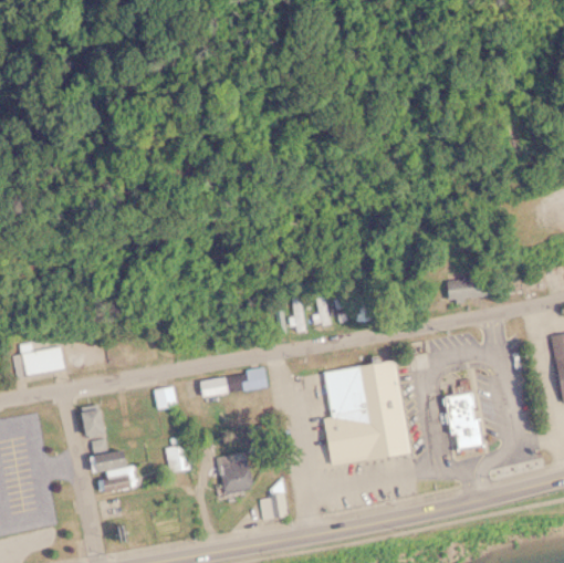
[(445,280),(445,299),(486,299),(486,280),(445,280)]
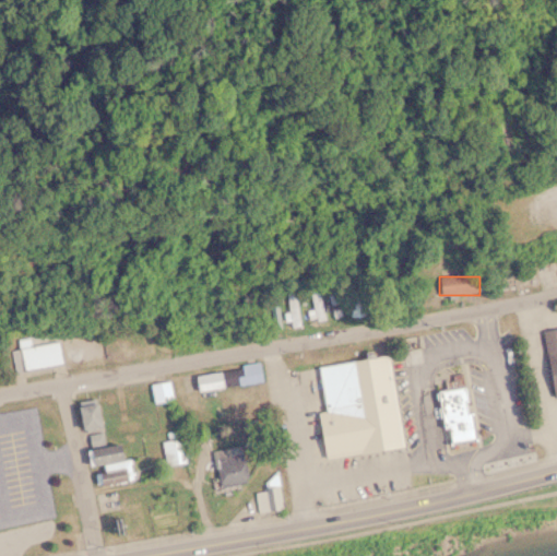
[(281,330),(281,293),(271,293),(271,330),(281,330)]
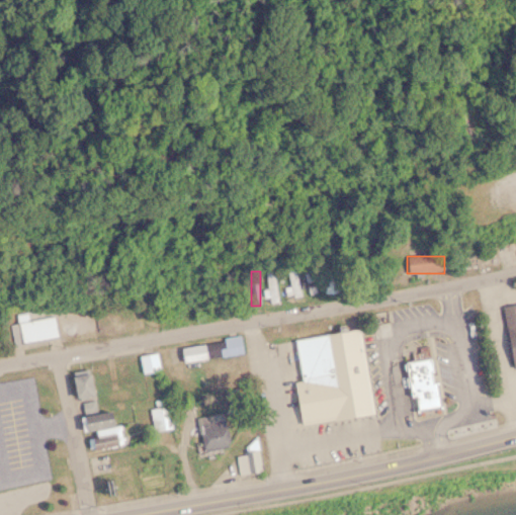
[(279,304),(279,271),(268,271),(268,304),(279,304)]
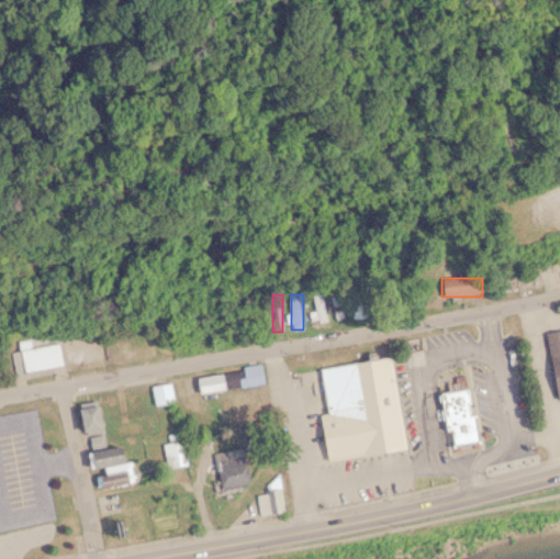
[(326,323),(326,297),(316,297),(316,323),(326,323)]
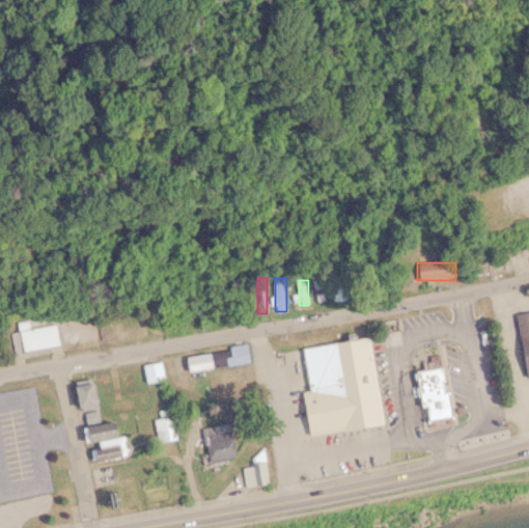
[(528,312),(517,315),(524,378),(528,377),(528,312)]
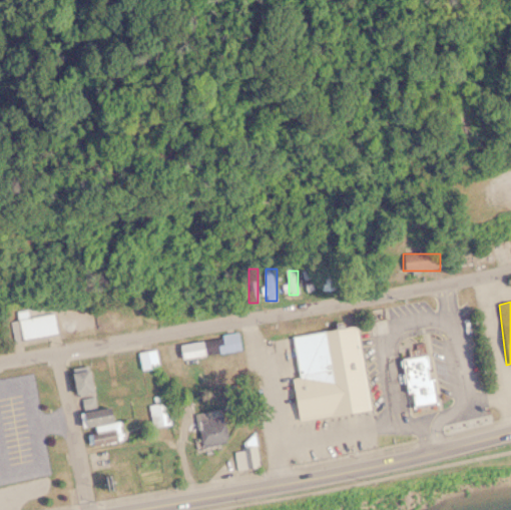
[(54,315),(30,318),(29,312),(17,313),(20,340),(56,336),(54,315)]
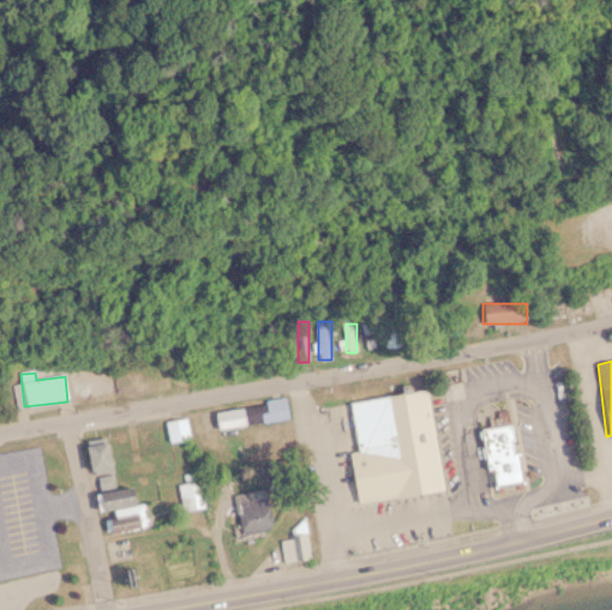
[(430,391),(347,403),(360,502),(444,491),(430,391)]
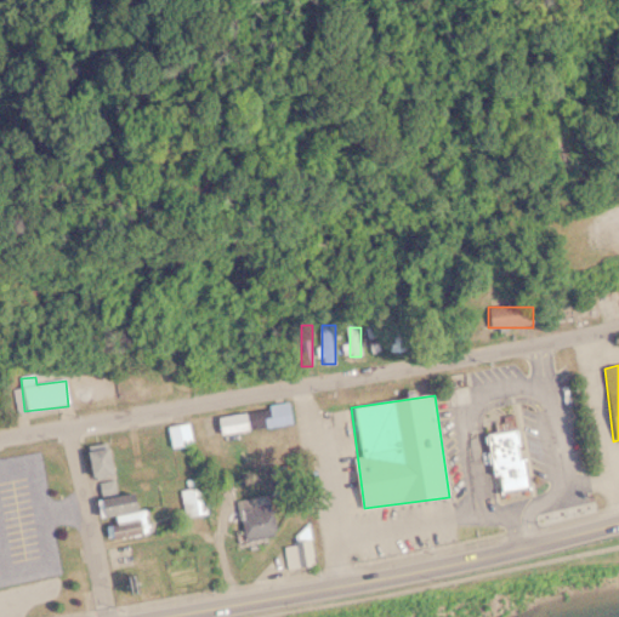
[(293,426),(290,403),(266,406),(266,411),(216,417),(217,434),(293,426)]
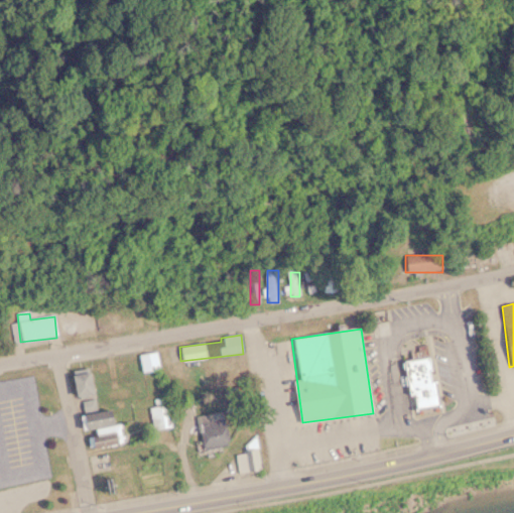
[(161,370),(157,352),(139,355),(143,373),(161,370)]
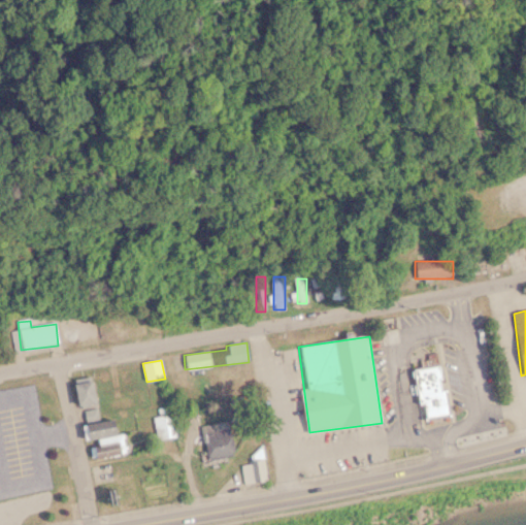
[(447,417),(441,365),(413,368),(418,420),(447,417)]
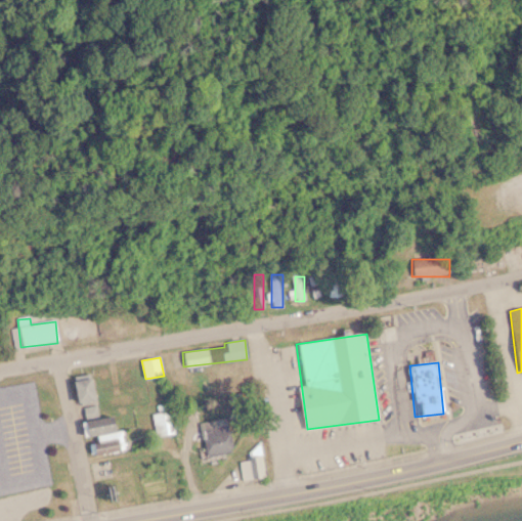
[(75,403),(94,400),(90,377),(71,381),(75,403)]
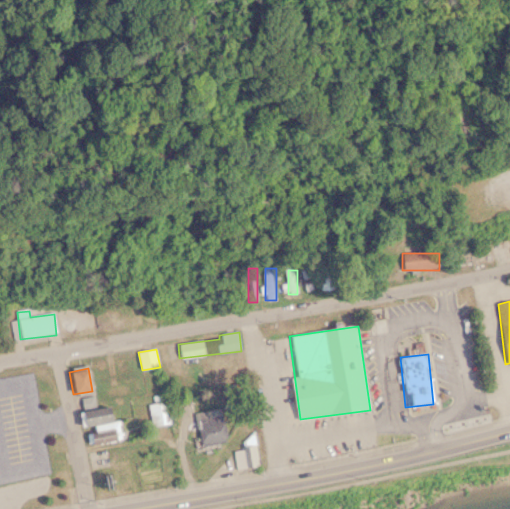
[(121,421),(113,422),(112,407),(95,408),(95,409),(80,410),(81,429),(88,429),(89,445),(123,442),(121,421)]
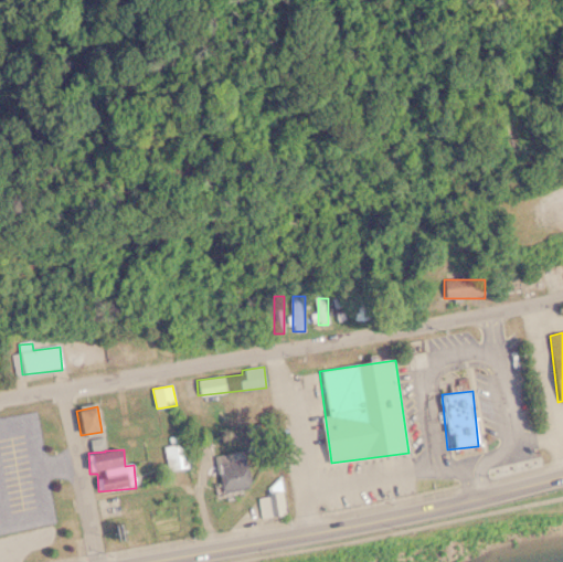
[(215,456),(221,492),(250,488),(244,452),(215,456)]
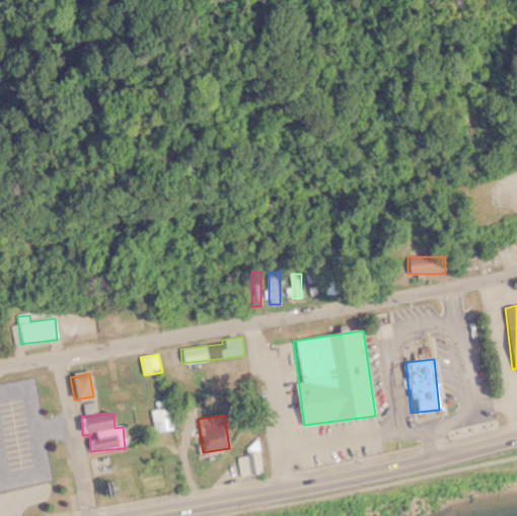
[(239,456),(241,474),(263,471),(261,454),(239,456)]
